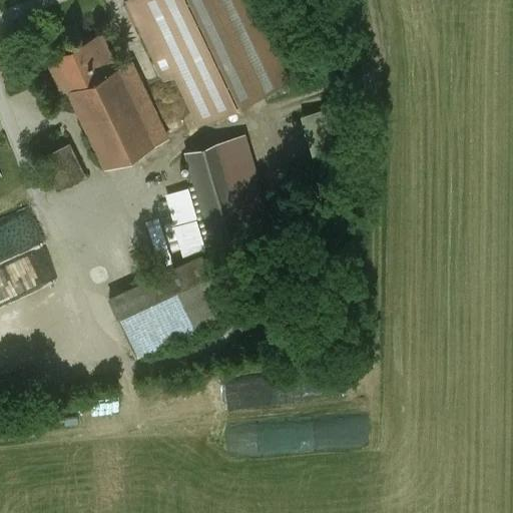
[(263,93),(217,0),(130,0),(128,1),(163,77),(173,72),(198,123),(263,93)]
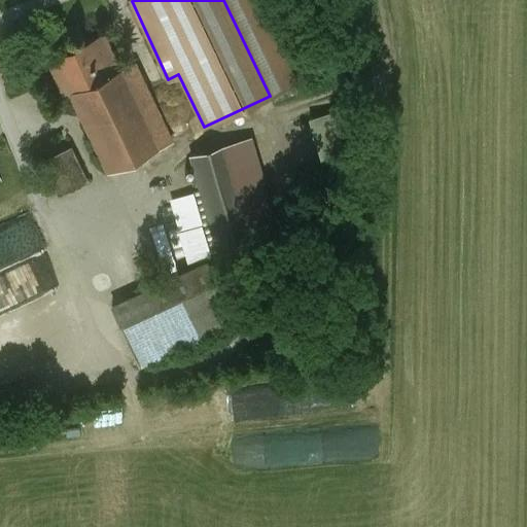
[(171,142),(134,64),(120,70),(103,34),(47,62),(56,79),(63,76),(108,172),(171,142)]
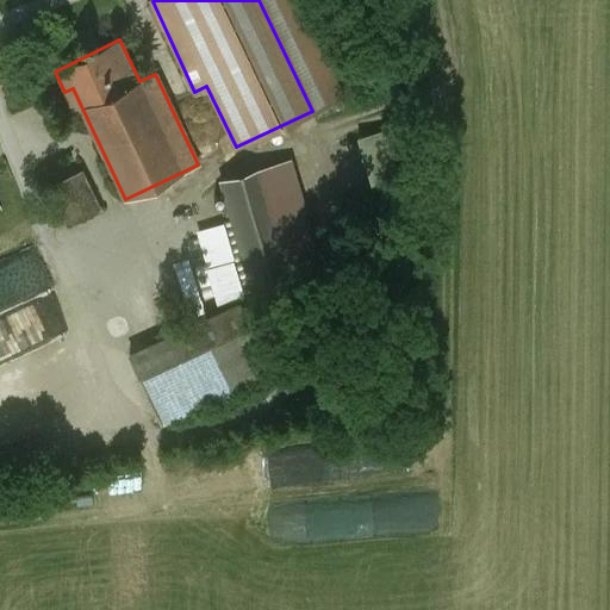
[(327,291),(288,161),(219,181),(257,311),(327,291)]
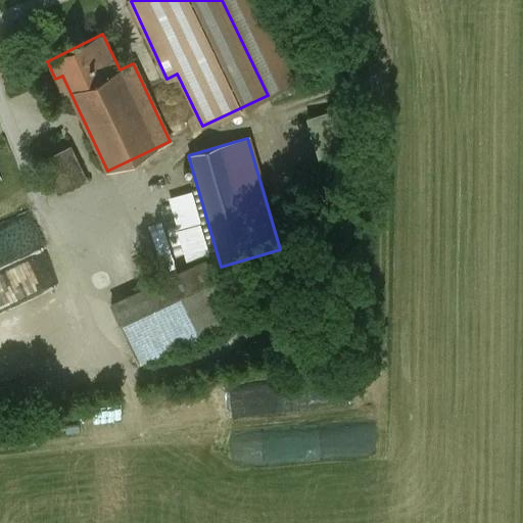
[(68,148),(43,160),(59,194),(85,182),(68,148)]
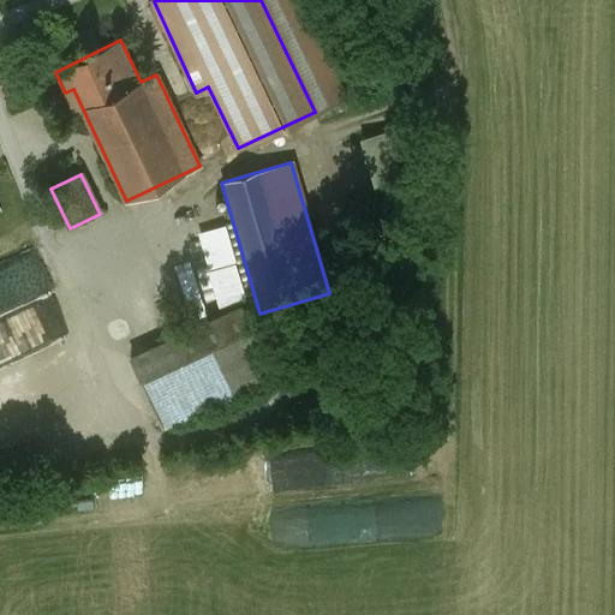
[(240,308),(130,359),(163,429),(274,378),(240,308)]
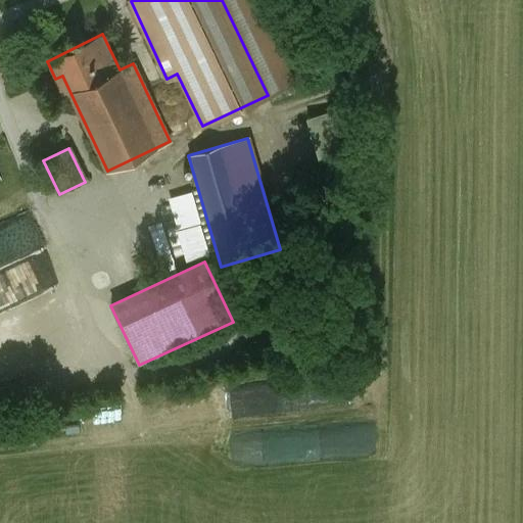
[(225,388),(196,394),(199,411),(229,406),(225,388)]
